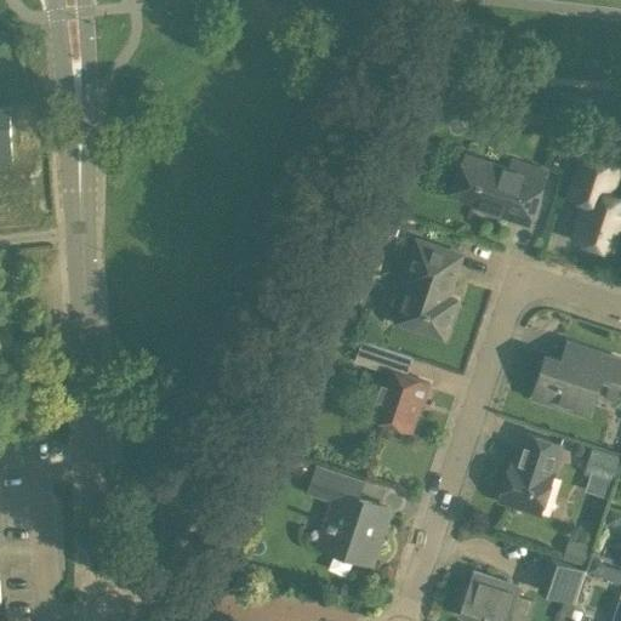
[(13,107),(0,107),(0,161),(15,161),(13,107)]
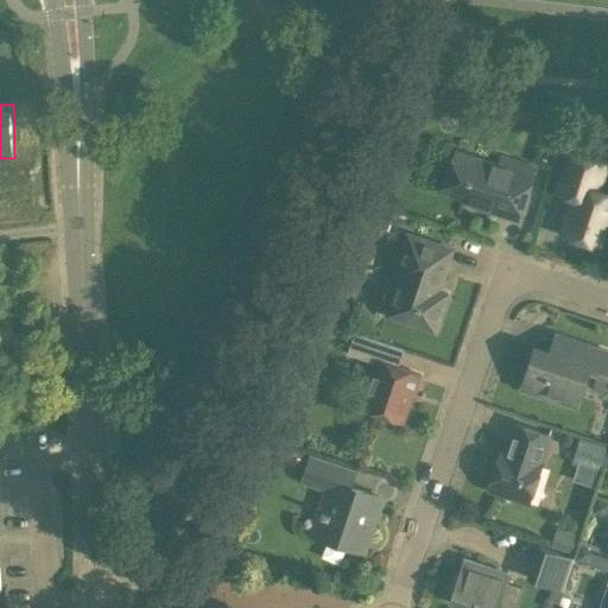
[(601,246),(607,223),(607,194),(600,191),(607,165),(607,162),(567,147),(552,192),(571,200),(559,232),(601,246)]
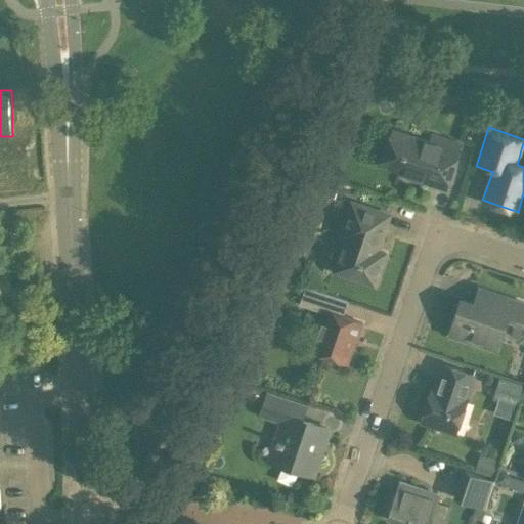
[(411,173),(410,176),(445,187),(460,143),(431,134),(429,141),(392,129),(381,163),(411,173)]
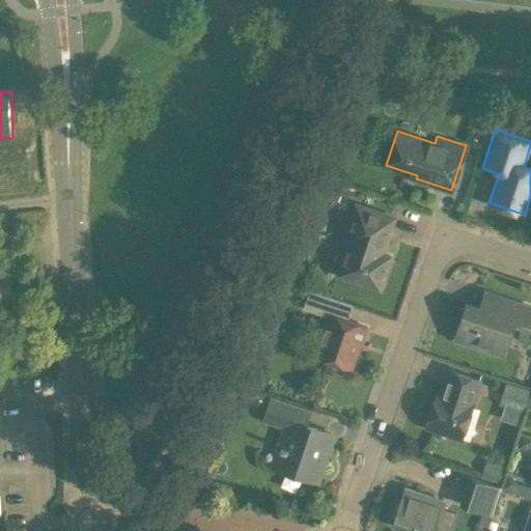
[(348,240),(337,275),(379,288),(389,257),(381,254),(393,217),(355,204),(343,238),(348,240)]
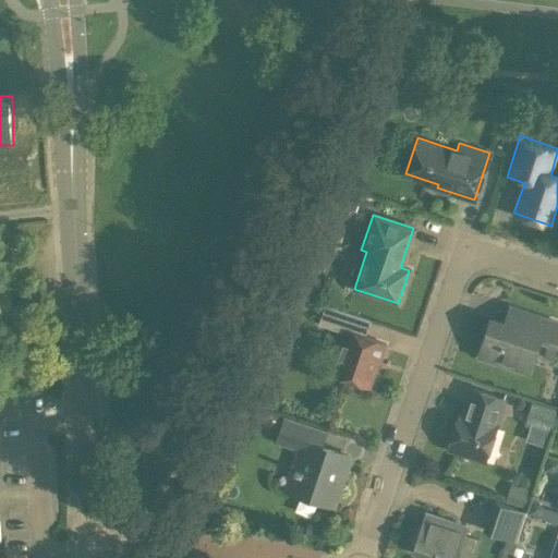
[(379,361),(385,346),(365,338),(371,319),(325,304),(318,324),(343,332),(335,356),(341,359),(336,374),(367,386),(376,360),(379,361)]
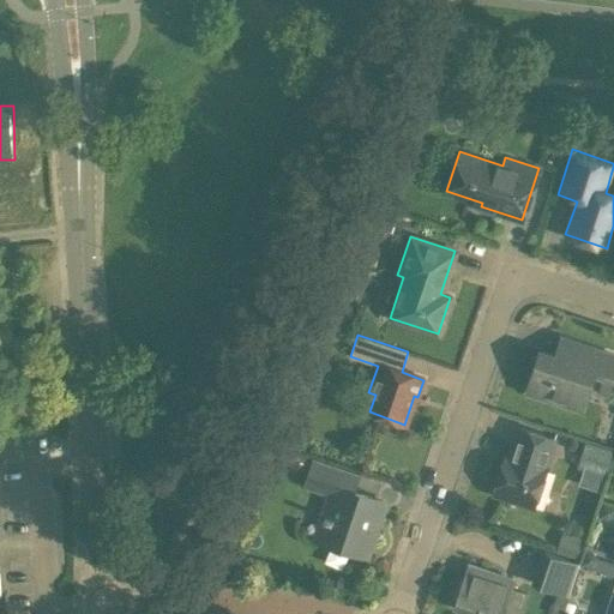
[(613,377),(613,351),(560,335),(553,355),(540,351),(527,392),(581,410),(588,387),(597,390),(597,392),(608,396),(613,377)]
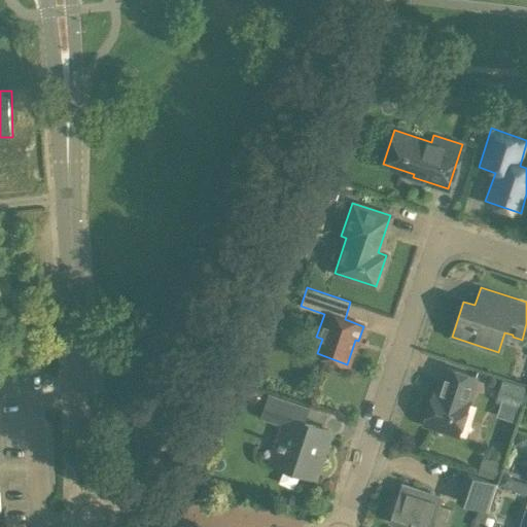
[(433,390),(422,424),(458,435),(468,402),(466,402),(475,378),(445,367),(436,391),(433,390)]
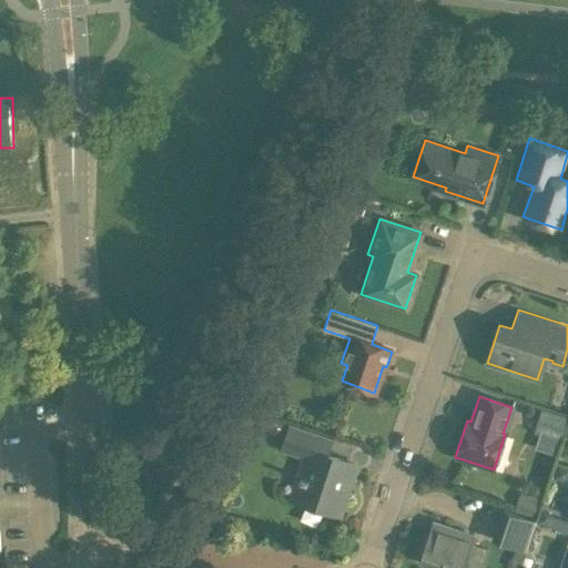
[(567,417),(541,409),(534,433),(563,442),(567,424),(567,417)]
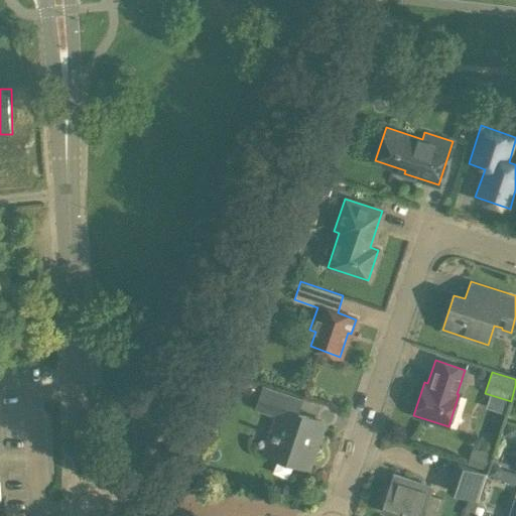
[(305,466),(319,421),(297,414),(302,398),(262,385),(254,409),(278,417),(266,454),(305,466)]
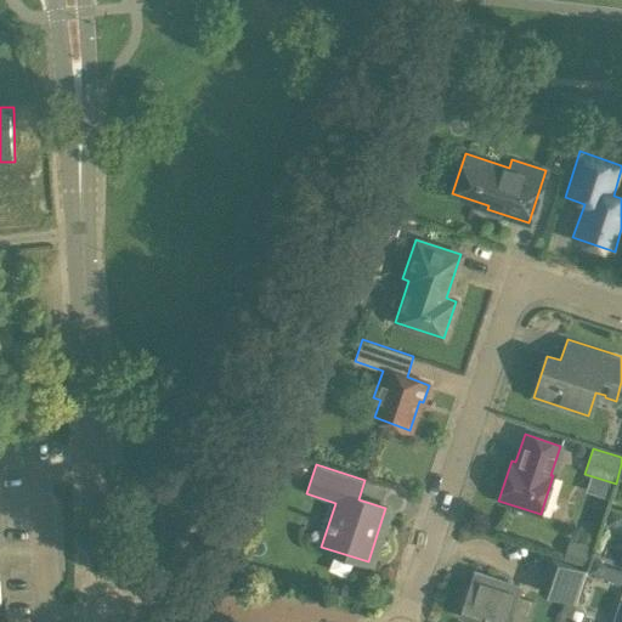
[(309,469),(297,465),(294,473),(306,476),(309,469)]
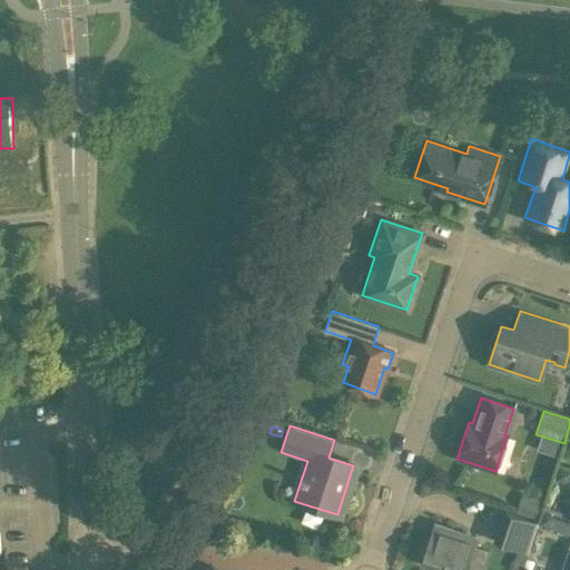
[(569,477),(569,469),(560,467),(556,480),(563,482),(569,479),(569,477)]
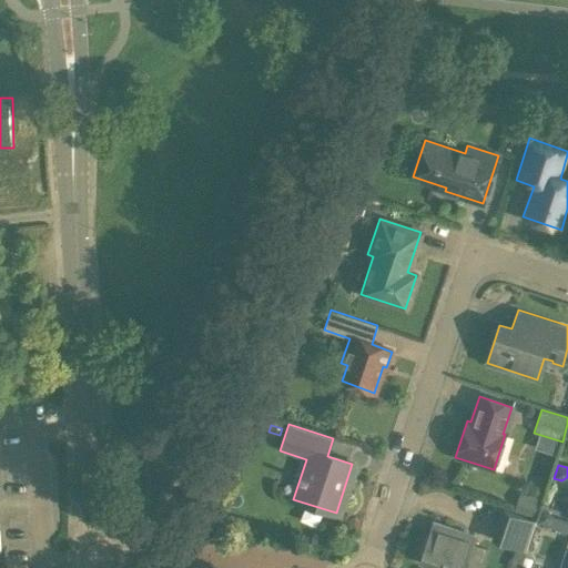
[(518,509),(536,515),(541,498),(524,493),(518,509)]
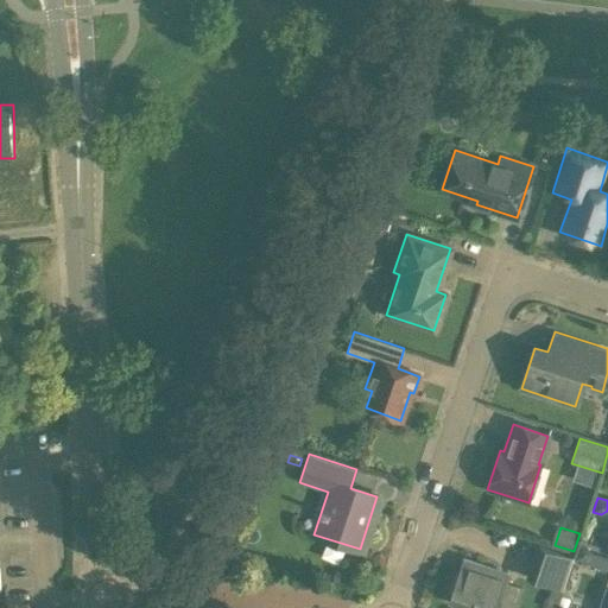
[(545,607),(546,607),(556,607),(558,603),(563,590),(574,557),(537,545),(525,577),(551,587),(545,607)]
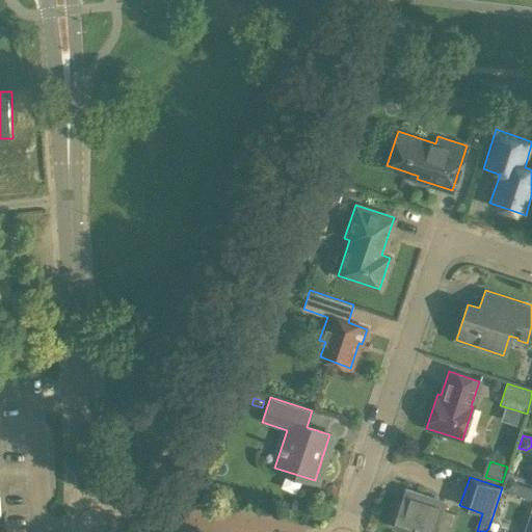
[(503,488),(513,493),(515,485),(514,479),(507,477),(503,488)]
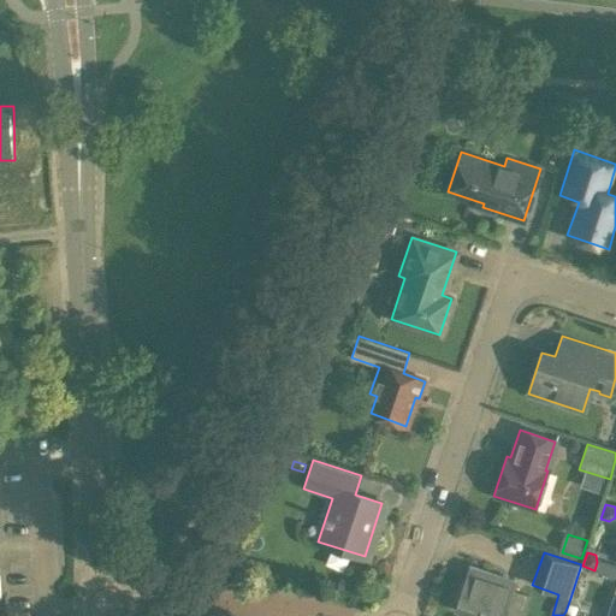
[(599,572),(615,573),(615,561),(602,558),(599,572)]
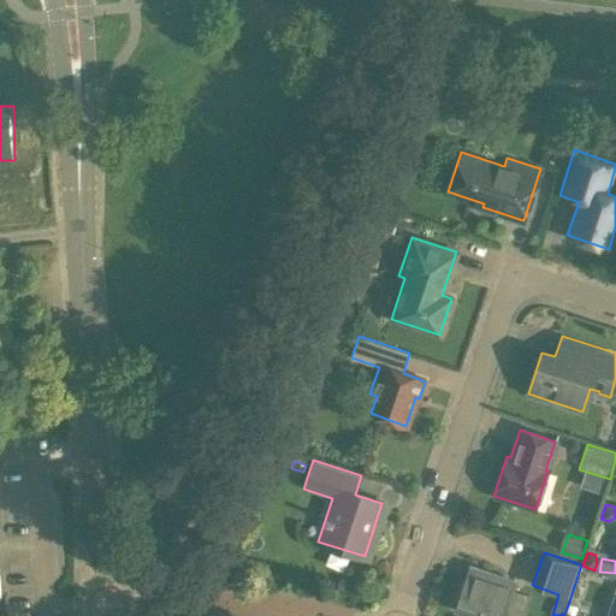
[(484,615),(501,615),(513,580),(469,566),(456,606),(484,615)]
